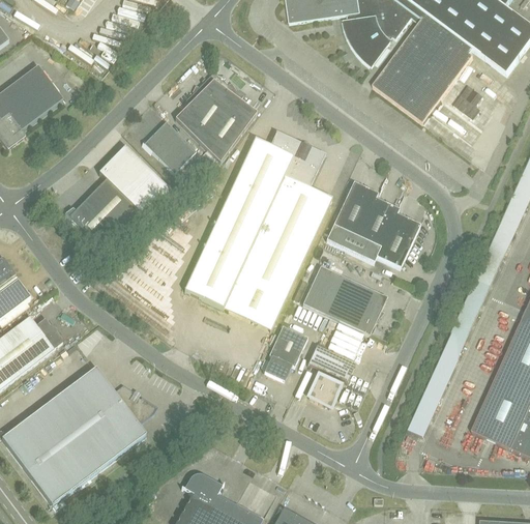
[(529,23),(503,4),(506,0),(287,0),(289,21),(348,12),(349,18),(344,19),(346,28),(349,36),(353,45),(358,52),(364,58),(371,64),(391,35),(394,37),(410,16),(418,23),(373,84),(423,122),(473,55),(470,53),(474,48),(506,73),(529,40),(529,23)]
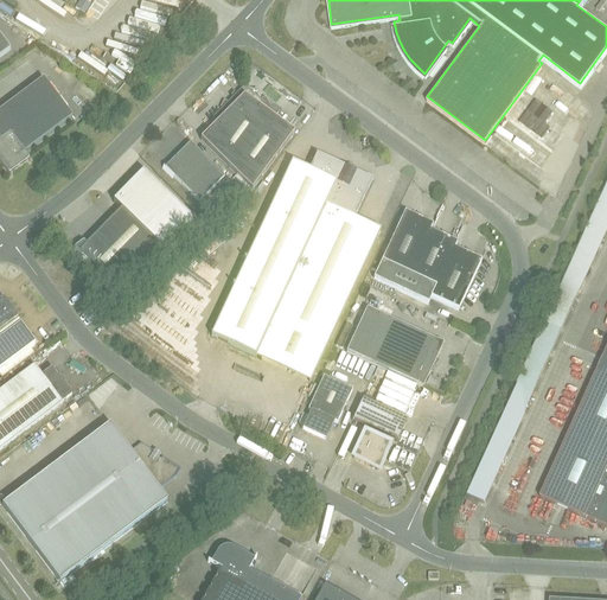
[(0,50),(10,44),(0,30),(0,50)]
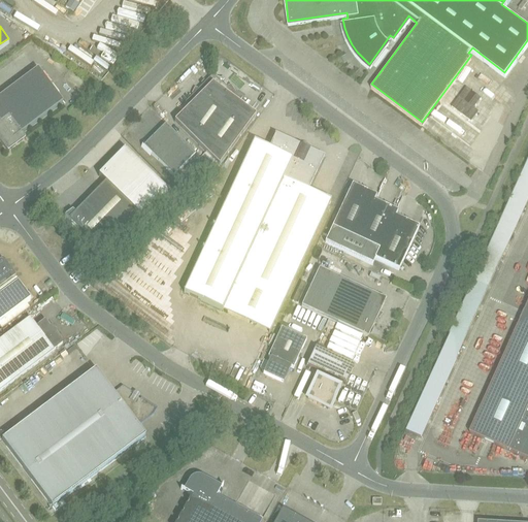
[(37,64),(0,91),(0,135),(9,148),(10,147),(8,144),(24,133),(26,135),(27,134),(25,132),(22,128),(63,97),(37,64)]
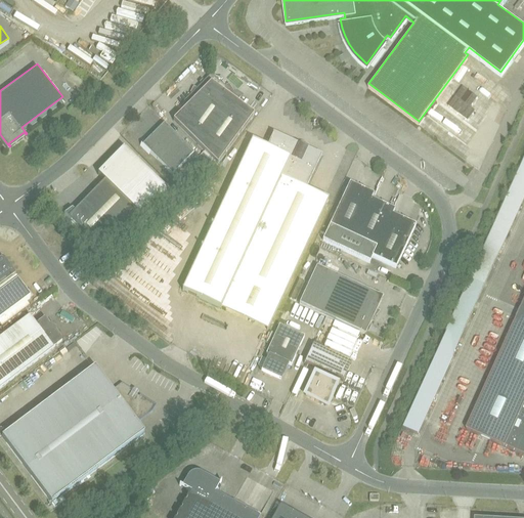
[(183,96),(187,100),(173,115),(217,159),(254,110),(236,96),(241,91),(210,70),(183,96)]
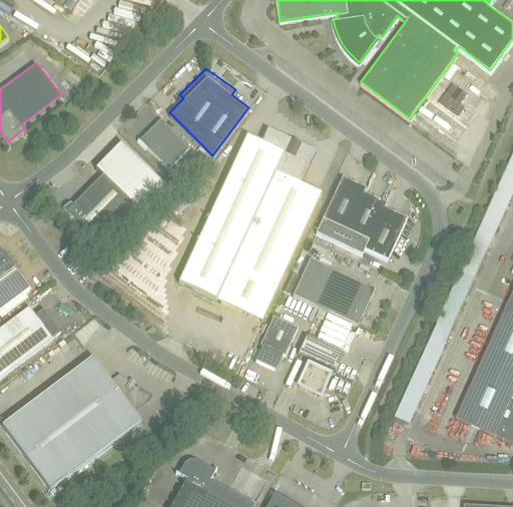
[(189,144),(160,115),(146,129),(145,127),(136,136),(145,146),(147,144),(168,166),(189,144)]
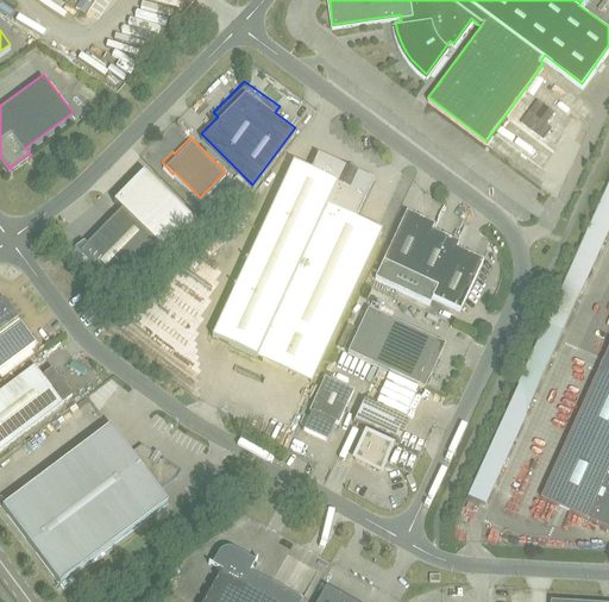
[(311,165),(293,157),(212,331),(311,377),(382,225),(356,213),(372,176),(318,150),(311,165)]
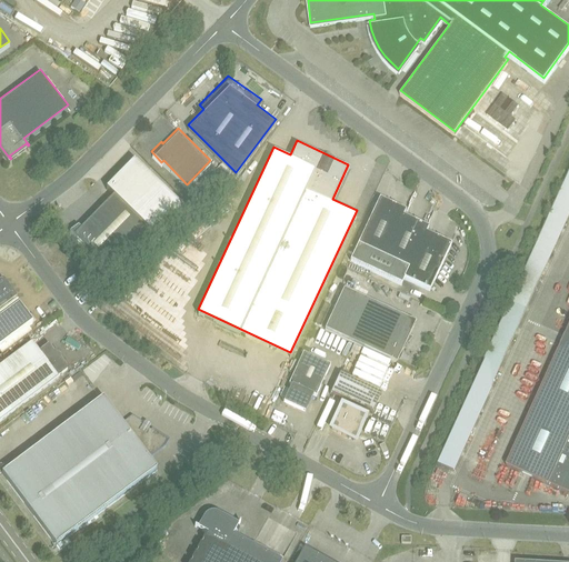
[(78,221),(69,227),(103,260),(151,227),(185,203),(135,156),(106,183),(113,190),(80,223),(78,221)]
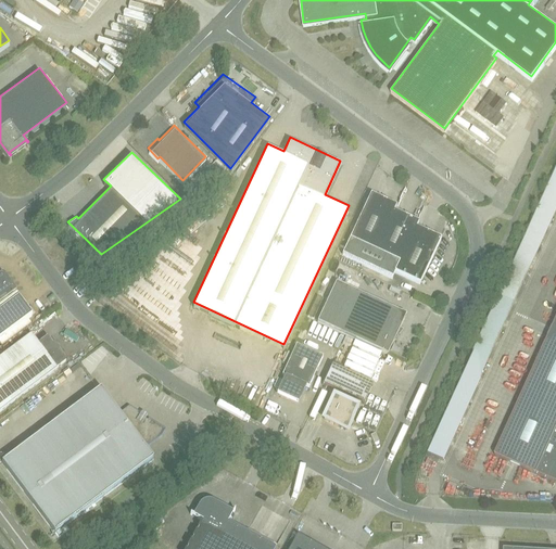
[(443,456),(555,207),(555,165),(427,448),(443,456)]
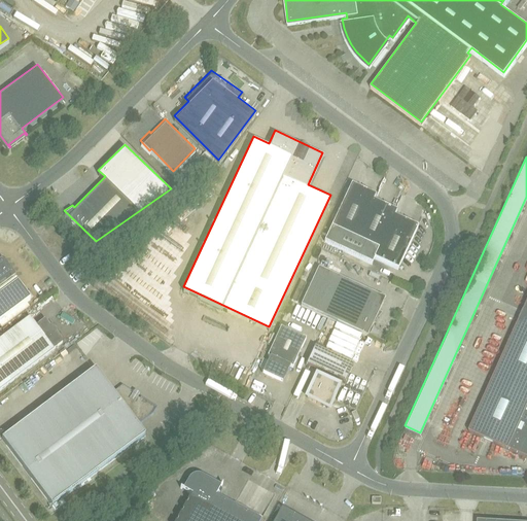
[(379,181),(384,173),(375,168),(370,177),(379,181)]
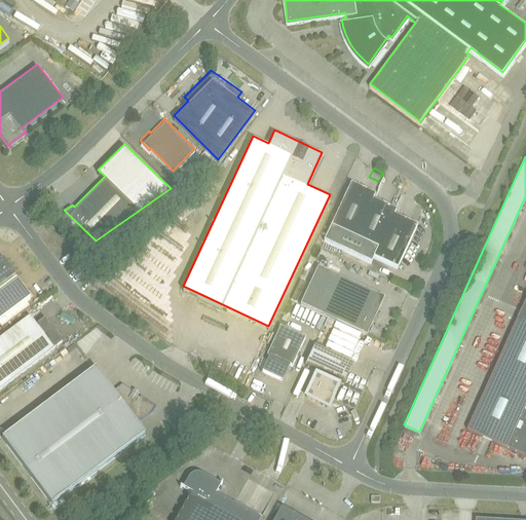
[(331,222),(354,233),(373,194),(375,190),(350,179),(331,222)]
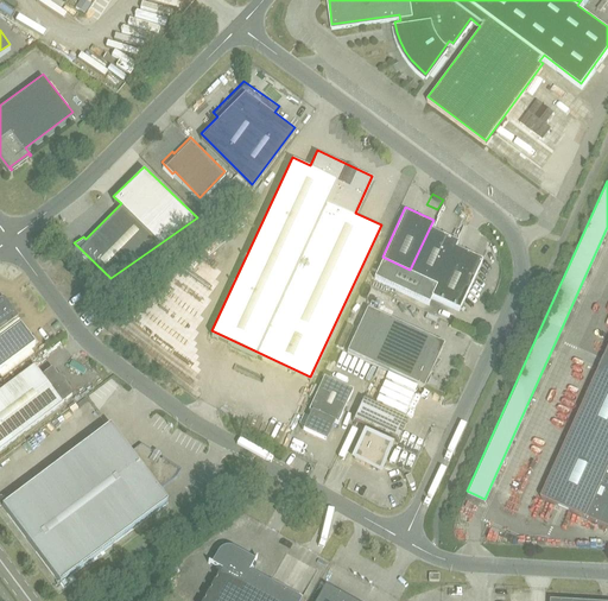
[(437,282),(455,244),(457,238),(431,225),(410,270),(437,282)]
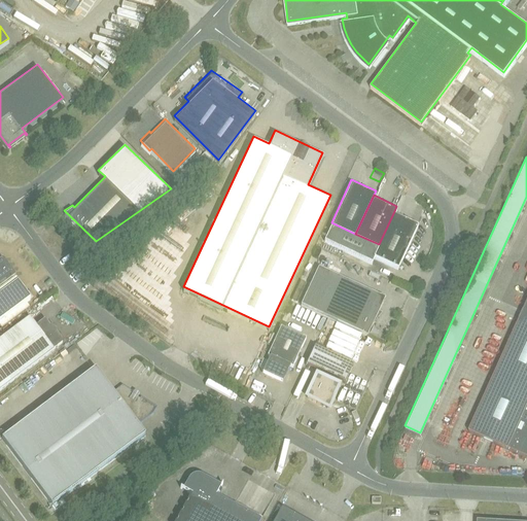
[(394,211),(379,244),(375,253),(397,265),(418,221),(394,211)]
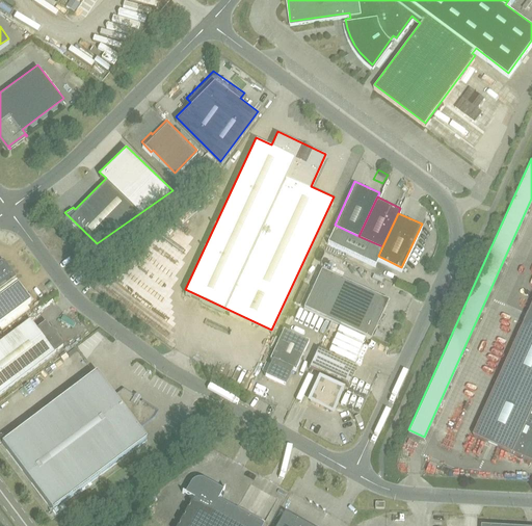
[(382,246),(358,236),(335,225),(327,239),(375,262),(378,256),(382,246)]
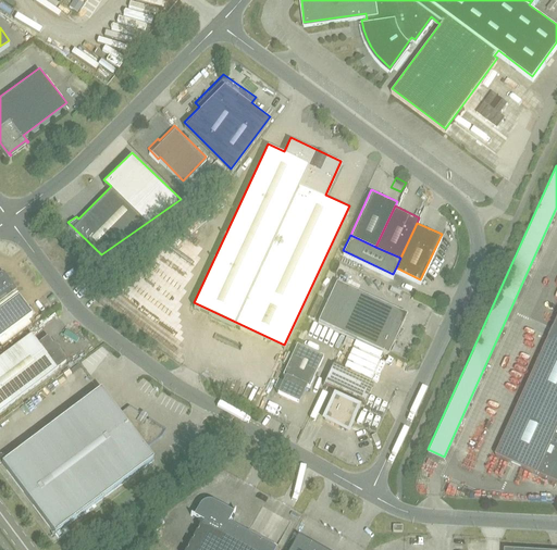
[(0,334),(32,311),(17,292),(15,289),(15,287),(4,272),(3,271),(2,270),(0,270),(0,269),(0,334)]
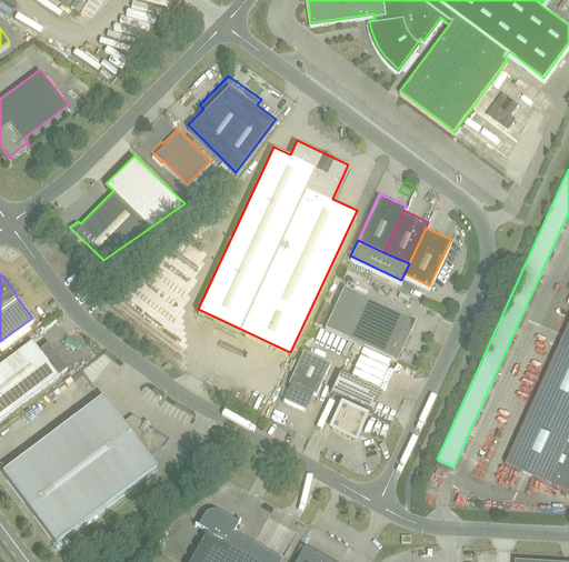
[(396,358),(416,317),(343,283),(325,324),(396,358)]
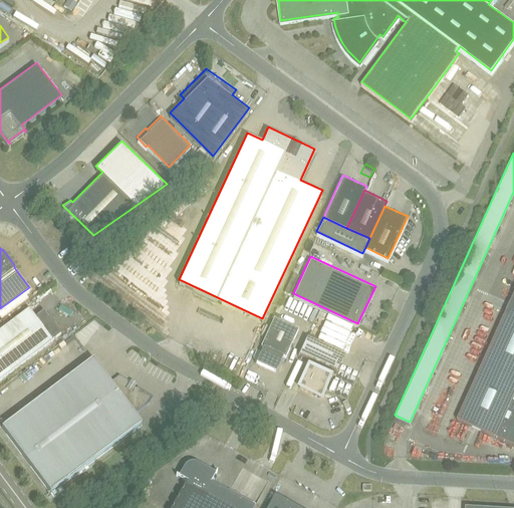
[(396,274),(404,277),(407,269),(399,266),(396,274)]
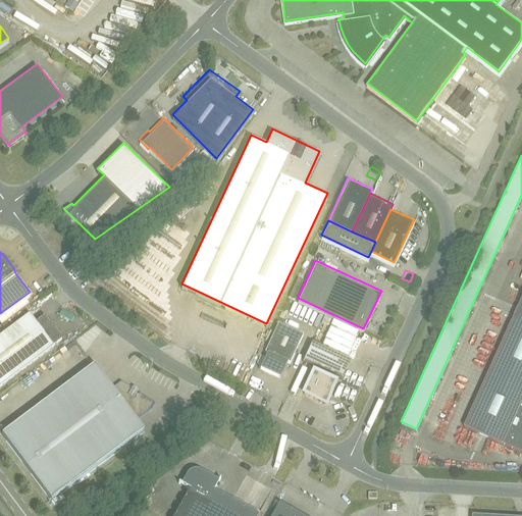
[(521,296),(464,423),(504,442),(521,449),(521,296)]
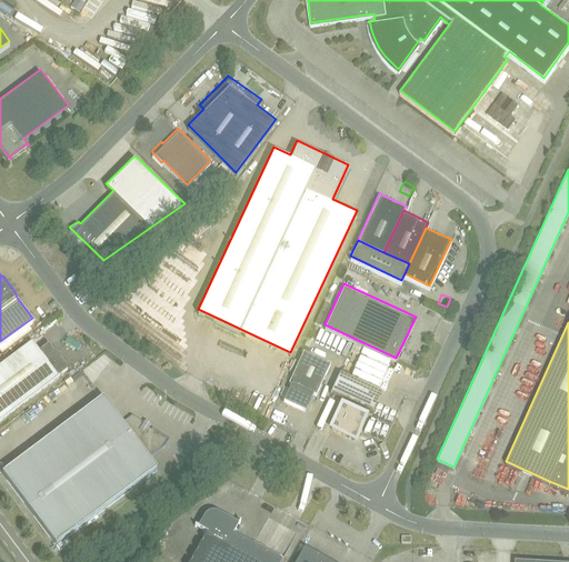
[(0,360),(0,414),(67,364),(59,353),(60,352),(57,348),(55,349),(48,341),(39,348),(31,337),(0,360)]
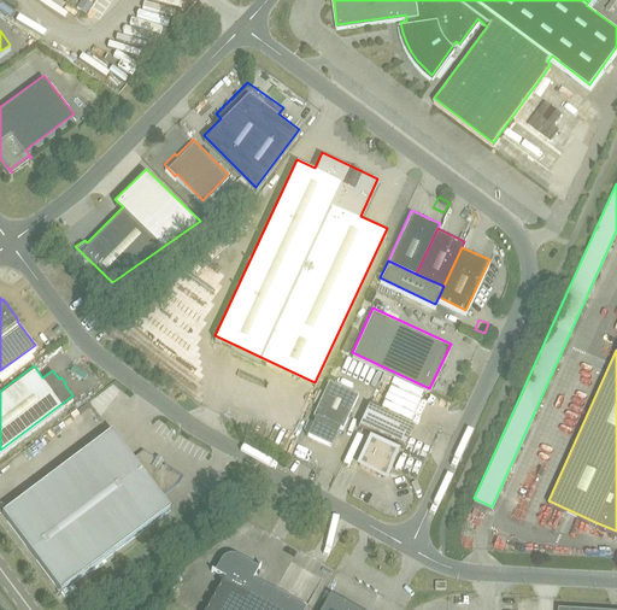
[(358,391),(328,377),(313,411),(316,412),(307,432),(330,443),(340,423),(342,424),(358,391)]
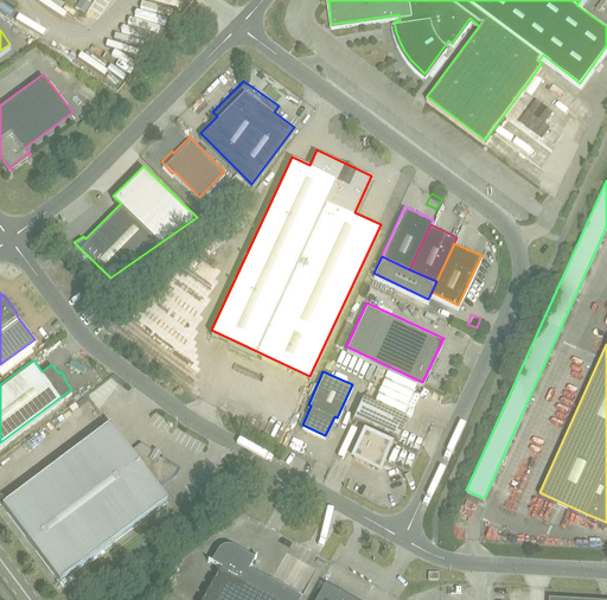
[(383,451),(389,440),(383,436),(385,431),(397,435),(407,414),(363,394),(362,393),(352,415),(383,429),(379,435),(364,428),(353,452),(365,458),(364,459),(371,461),(382,458),(384,451),(383,451)]
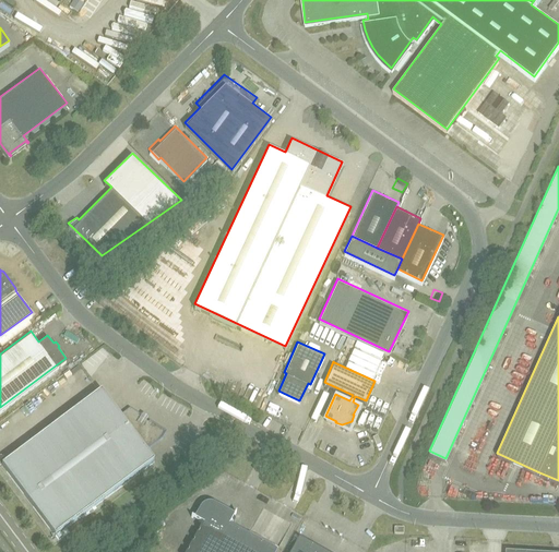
[(163,427),(130,405),(121,414),(100,385),(1,460),(55,530),(154,456),(144,444),(159,432),(163,427)]
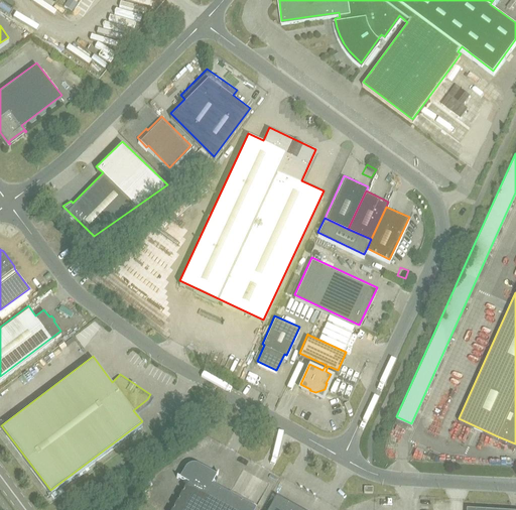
[(217,471),(199,461),(197,460),(195,460),(192,460),(190,460),(188,461),(186,462),(185,464),(183,465),(178,474),(187,479),(170,509),(252,509),(255,504),(212,480),(217,471)]
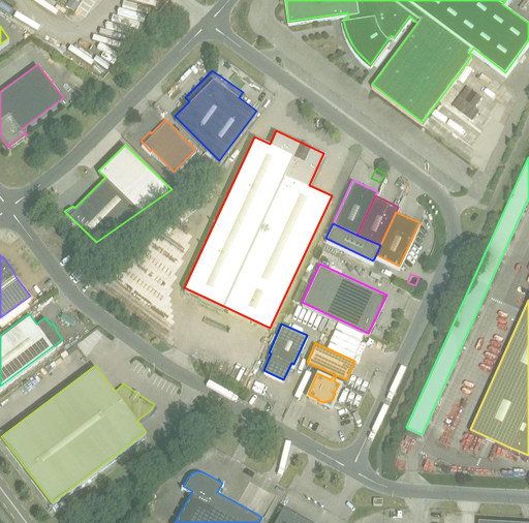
[(314,522),(282,504),(272,522),(314,522)]
